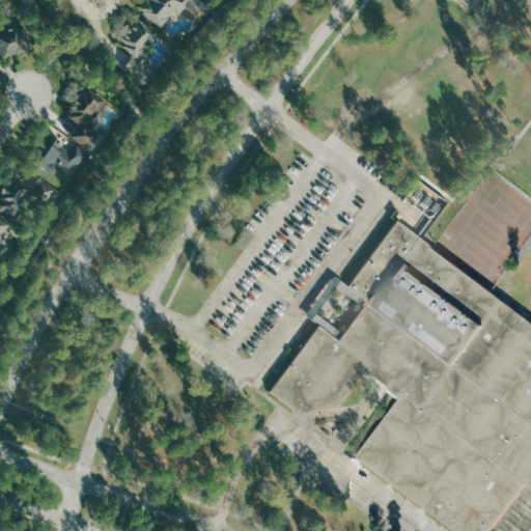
[(143,0),(138,6),(159,25),(174,8),(178,12),(186,5),(195,15),(204,4),(199,0),(143,0)]
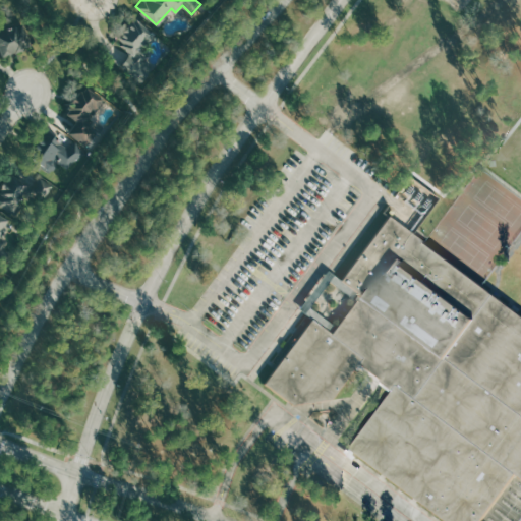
[(124,65),(139,77),(148,67),(138,60),(141,55),(138,53),(154,34),(135,18),(131,20),(118,38),(123,42),(121,44),(133,53),(124,65)]
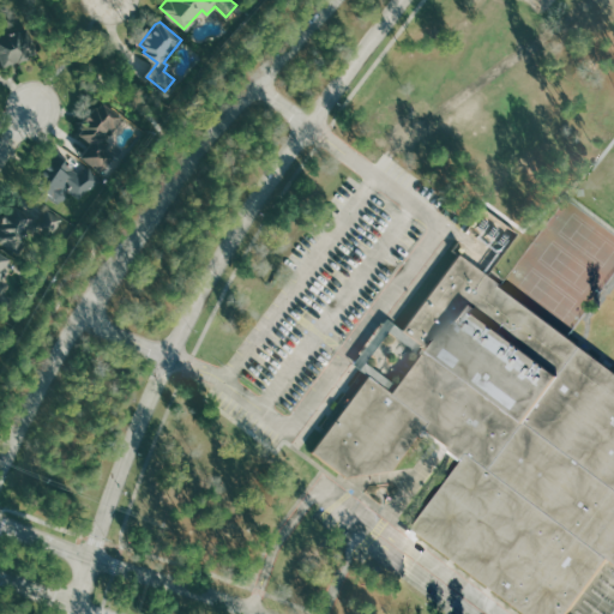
[(0,35),(0,67),(38,58),(26,26),(0,35)]
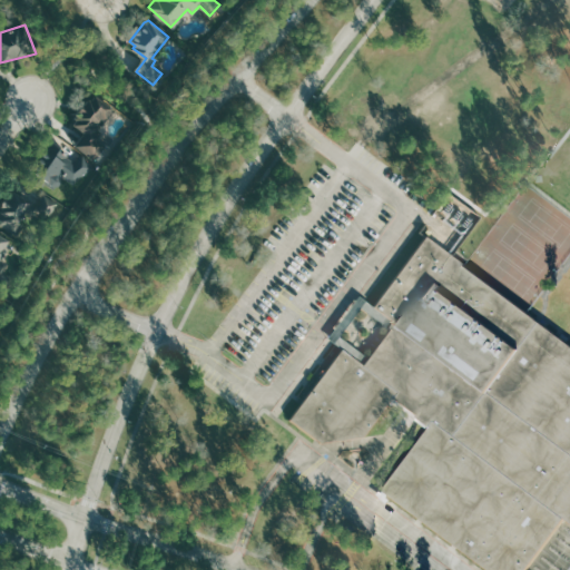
[(74,117),(78,119),(75,124),(84,131),(97,140),(100,136),(96,133),(115,107),(94,90),(74,117)]
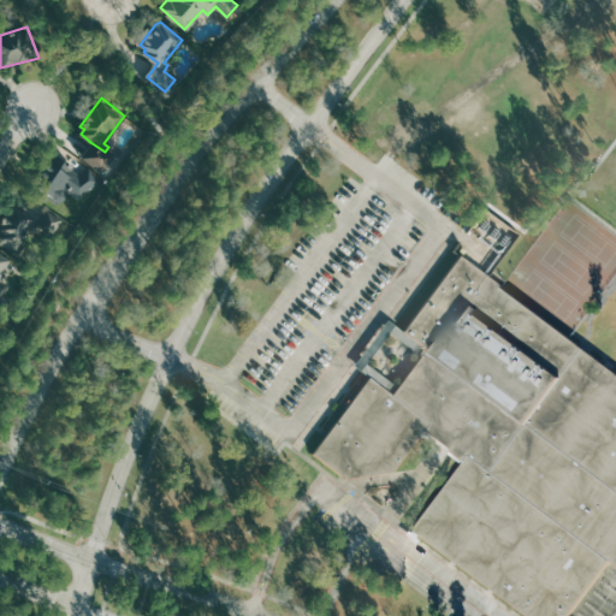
[(78,157),(100,172),(111,158),(105,152),(90,142),(78,157)]
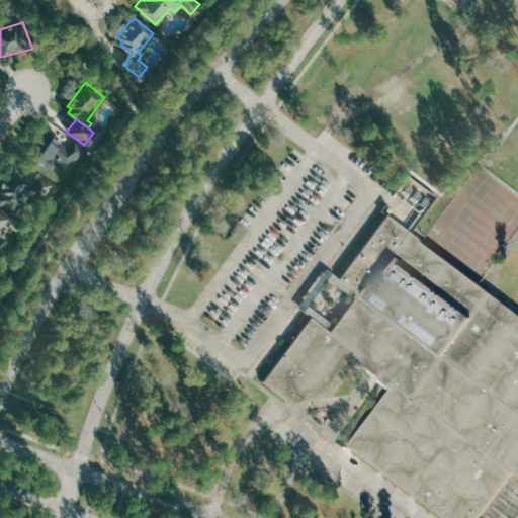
[(38,168),(24,159),(46,130),(66,146),(75,140),(84,152),(66,167),(57,161),(55,165),(52,168),(49,171),(40,166),(38,168)]
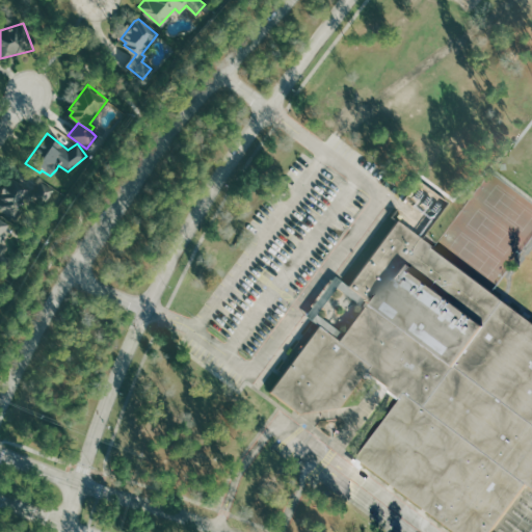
[(22,209),(16,220),(0,210),(0,191),(9,177),(28,188),(33,191),(33,201),(31,203),(24,196),(18,207),(22,209)]
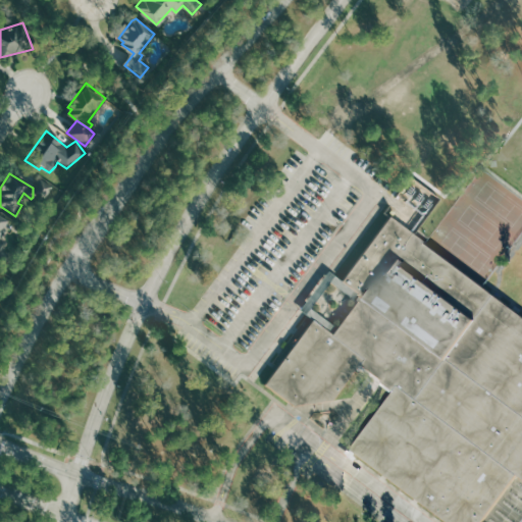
[(34,188),(40,177),(53,186),(44,200),(34,194),(34,188)]
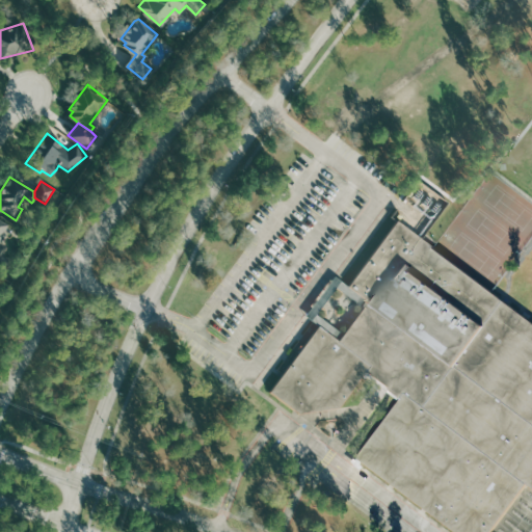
[(0,216),(11,222),(1,242),(7,245),(2,254),(0,254),(0,216)]
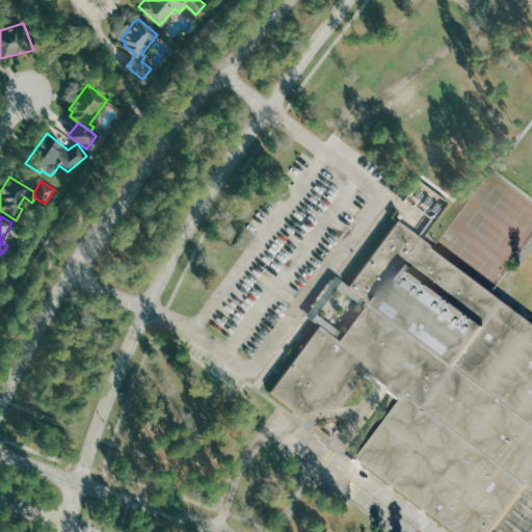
[(397,219),(433,246),(493,291),(531,320),(531,487),(527,484),(490,531),(457,531),(358,456),(400,397),(366,371),(340,407),(299,411),(270,393),(319,326),(338,339),(369,301),(348,285),(397,219)]
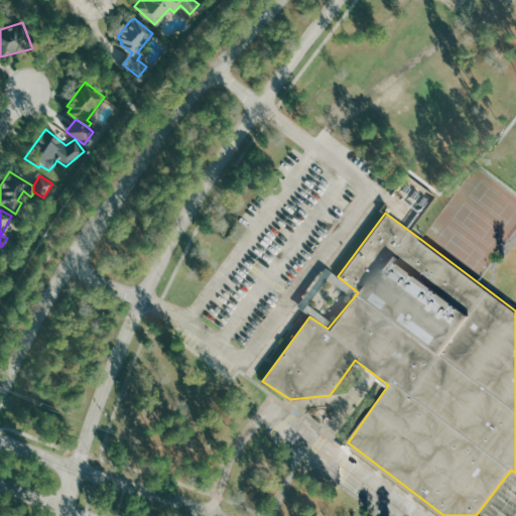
[(0,262),(0,247),(3,247),(10,251),(3,264),(0,262)]
